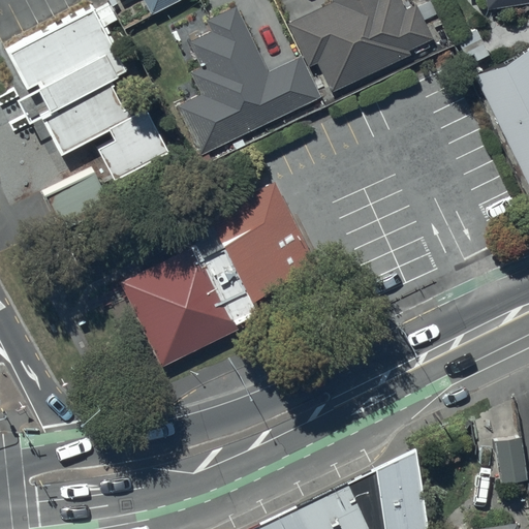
[(143,0),(150,12),(173,0),(143,0)]
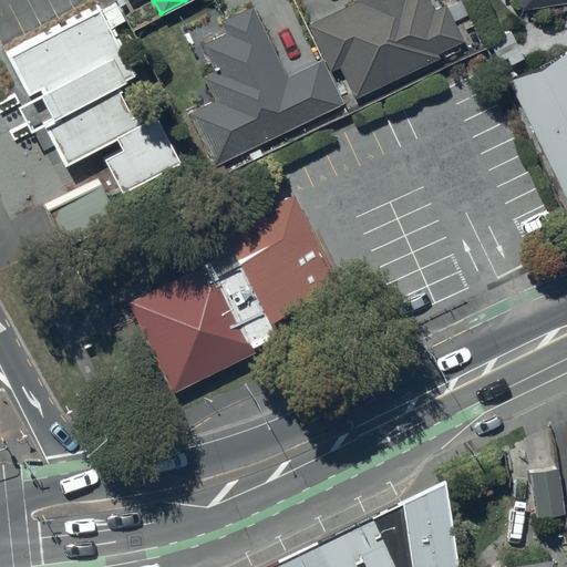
[(354,0),(356,1),(308,24),(330,70),(338,66),(353,98),(437,57),(435,53),(461,40),(443,4),(432,10),(426,0),(354,0)]
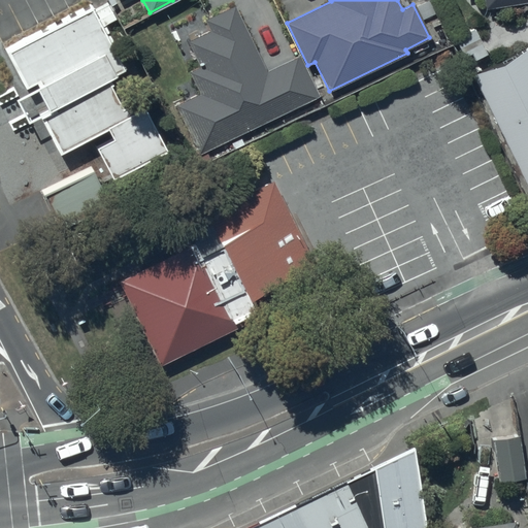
[(527,0),(485,0),(487,8),(527,1),(527,0)]
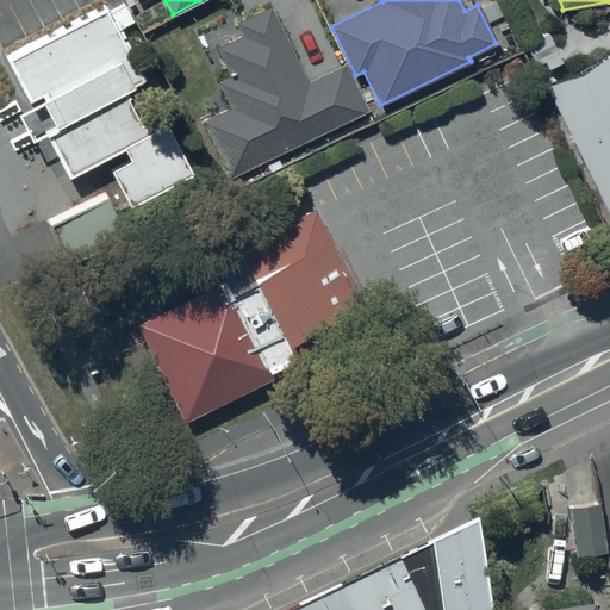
[(130,209),(192,175),(165,124),(148,132),(126,93),(145,83),(118,31),(135,22),(126,5),(109,14),(106,8),(98,13),(95,8),(86,13),(87,17),(81,20),(80,17),(70,22),(72,25),(64,29),(63,25),(53,31),(55,33),(48,37),(47,35),(4,57),(31,107),(16,116),(20,123),(4,132),(10,144),(26,136),(30,143),(45,136),(68,179),(123,150),(130,162),(110,173),(130,209)]
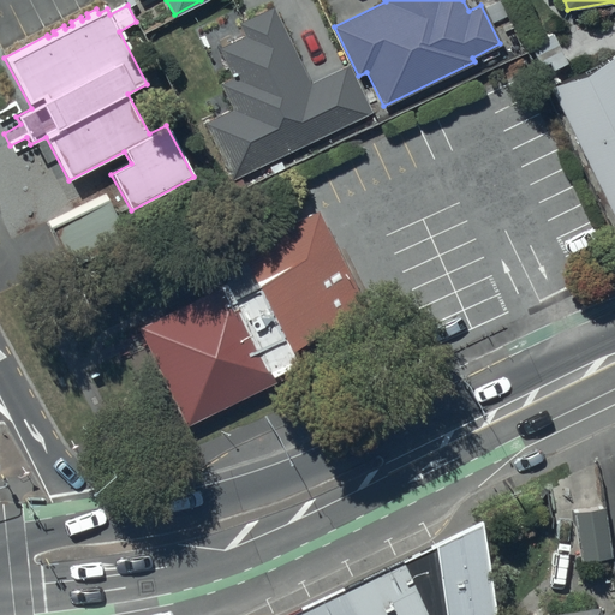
[(273,9),(237,24),(243,36),(216,48),(231,78),(219,83),(231,109),(204,121),(230,175),(221,180),(227,193),(244,186),(239,174),(371,113),(348,65),(308,83),(273,9)]
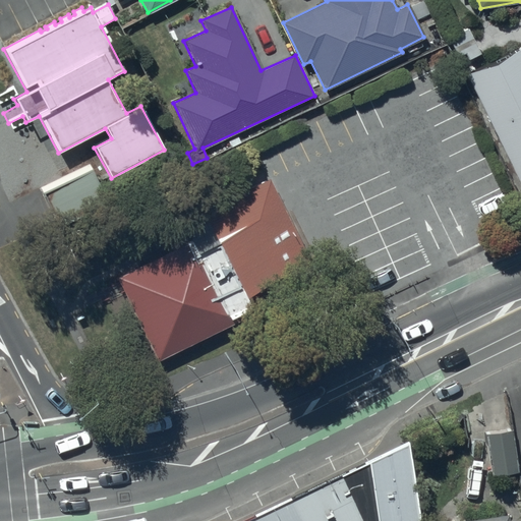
[(480,53),(466,27),(446,39),(457,57),(462,54),(466,61),(480,53)]
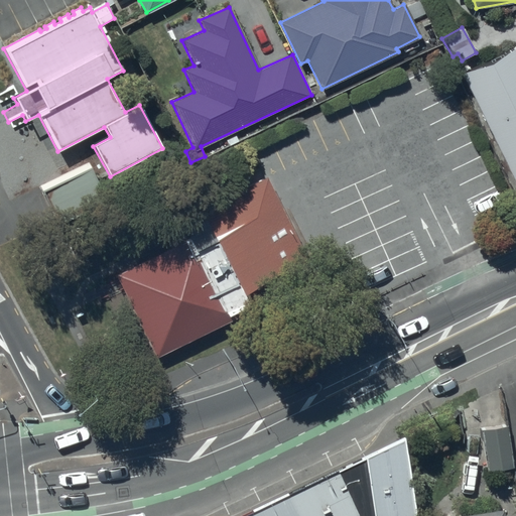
[(515,53),(514,48),(460,74),(515,196),(515,53)]
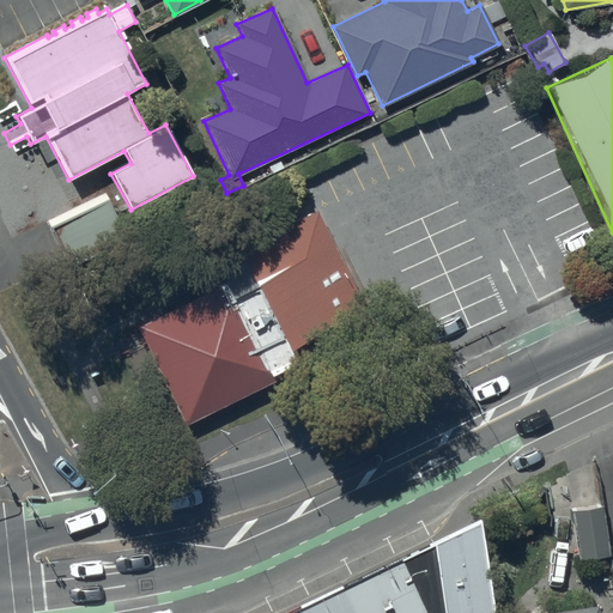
[(107,195),(48,222),(66,259),(123,232),(107,195)]
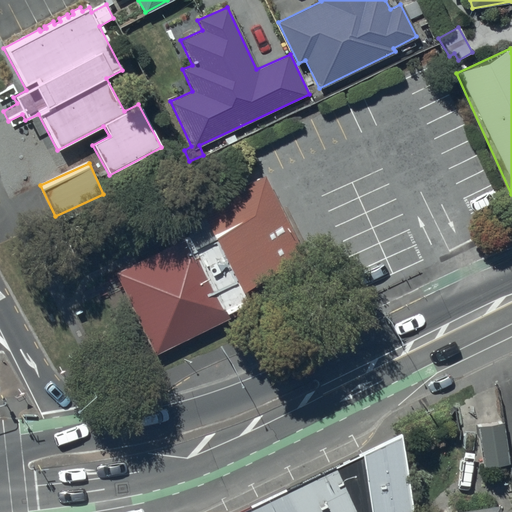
[(187,237),(115,273),(155,354),(256,304),(248,288),(305,260),(263,175),(198,207),(203,216),(182,226),(187,237)]
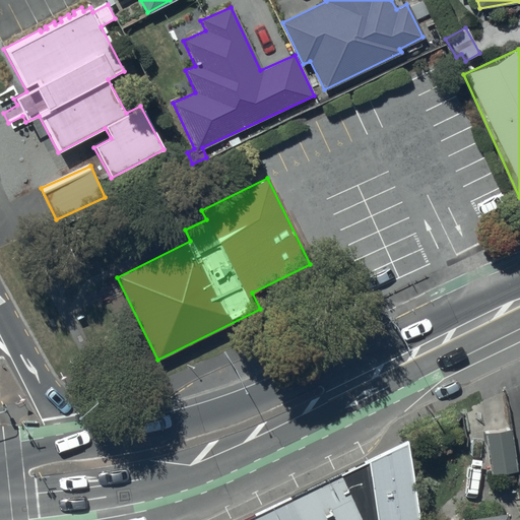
[(514,472),(509,430),(483,433),(489,475),(514,472)]
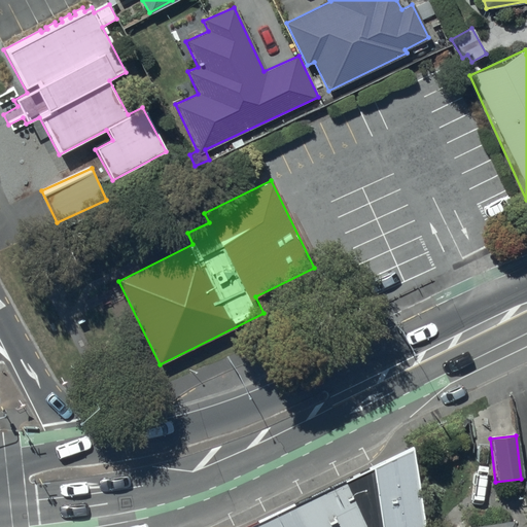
[(425,526),(414,447),(244,526),(425,526)]
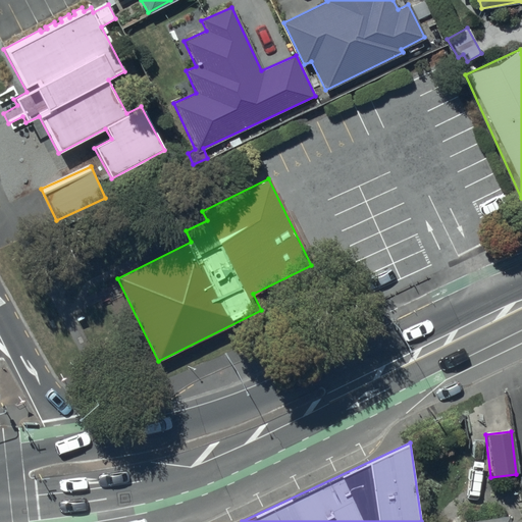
All buildings are outlined.
